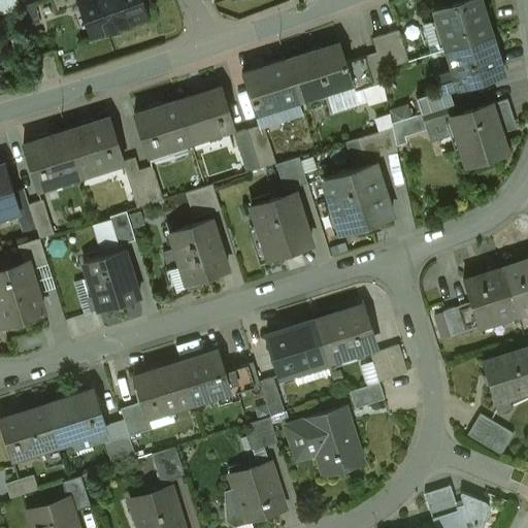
[(18,0),(0,0),(0,10),(20,6),(18,0)]
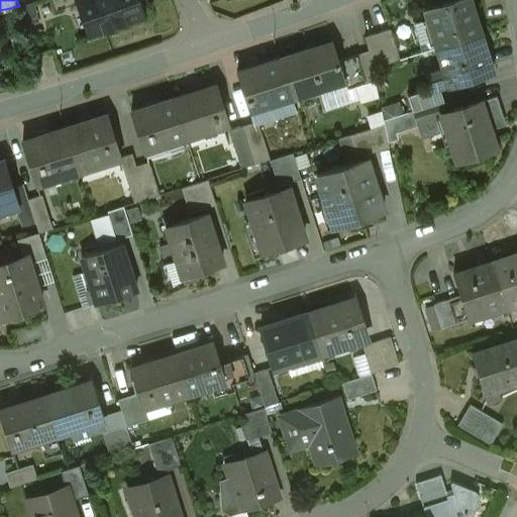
[(52,0),(56,10),(78,2),(84,0),(52,0)]
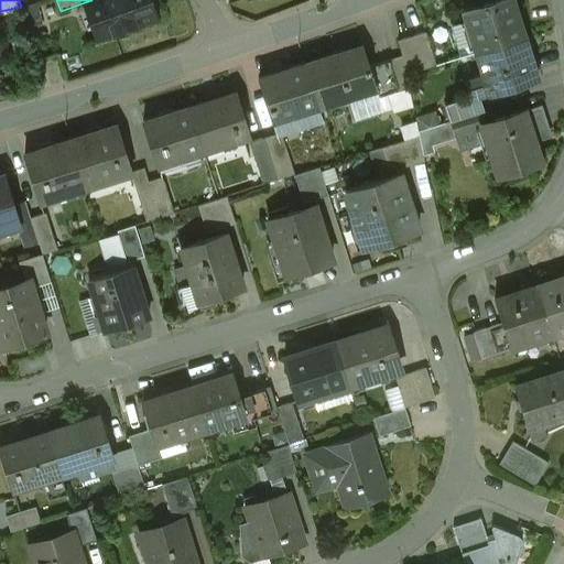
[(102,0),(91,0),(85,2),(98,39),(115,33),(102,0)]
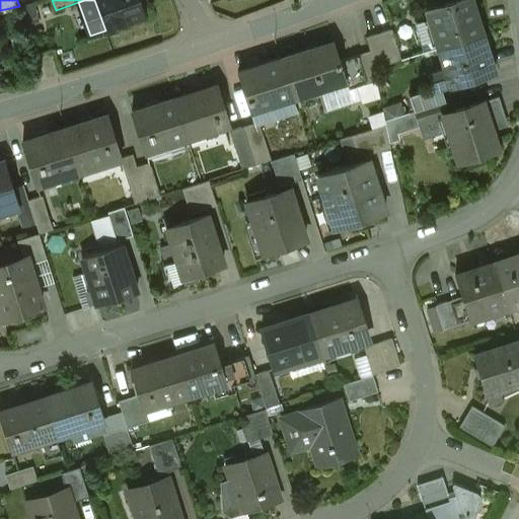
[(138,0),(94,0),(105,30),(144,16),(138,0)]
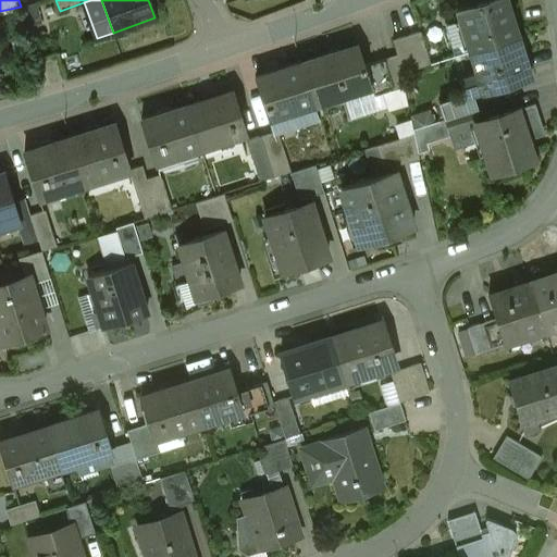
[(506,0),(490,0),(457,11),(470,52),(518,37),(506,0)]
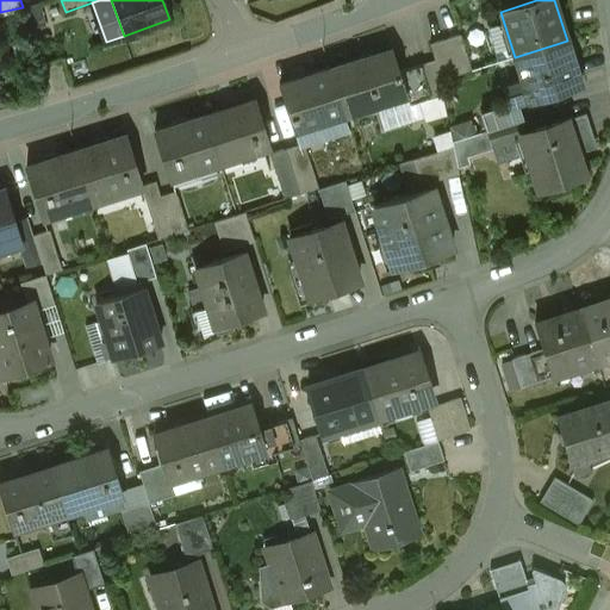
[(461,35),(430,44),(434,61),(439,81),(472,70),(461,35)]
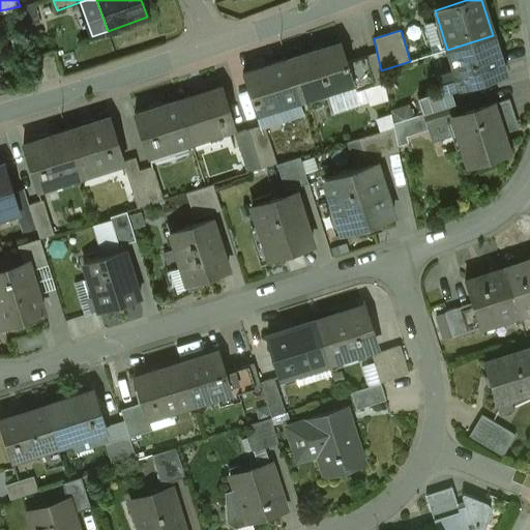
[(505,75),(493,35),(447,50),(453,70),(459,86),(460,89),(505,75)]
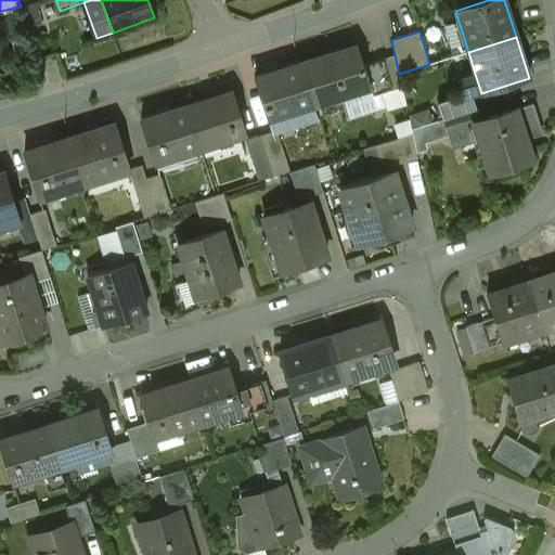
[(357,46),(300,63),(313,104),(370,87),(357,46)]
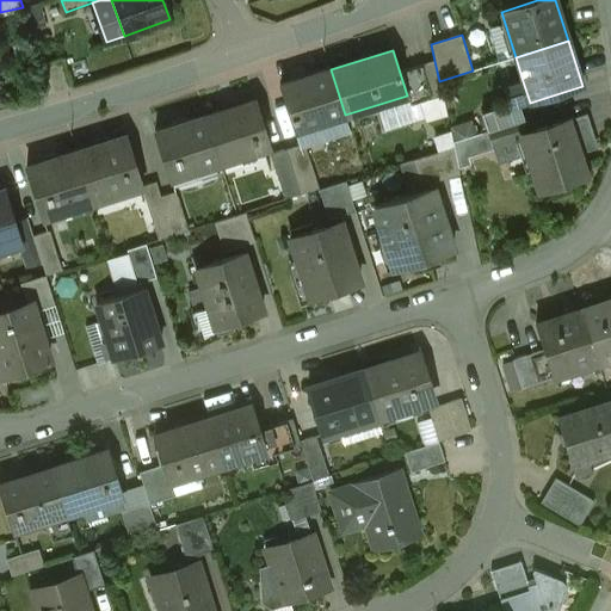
[(434,61),(406,71),(417,104),(443,96),(439,81),(434,61)]
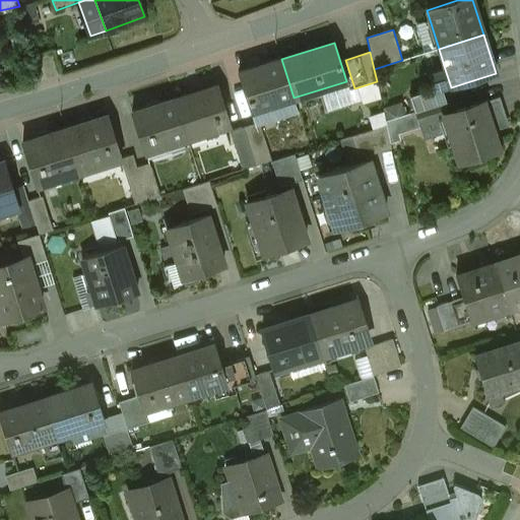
[(281,59),(239,72),(251,112),(294,98),(281,59)]
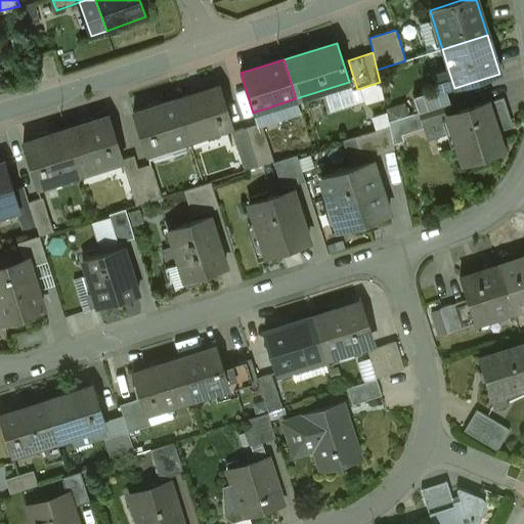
[(448,70),(432,75),(436,89),(444,87),(445,88),(453,85),(448,70)]
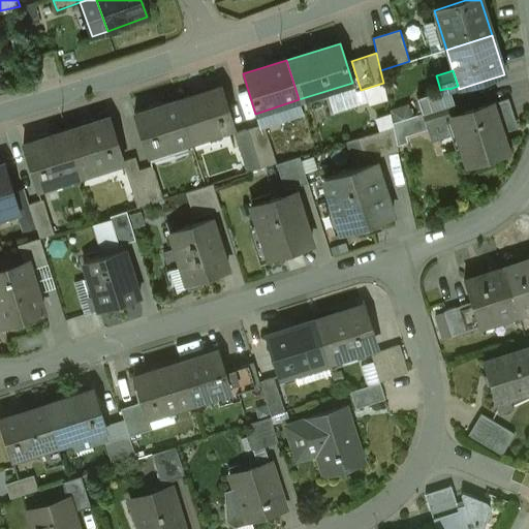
[(221,87),(177,100),(191,142),(234,128),(221,87)]
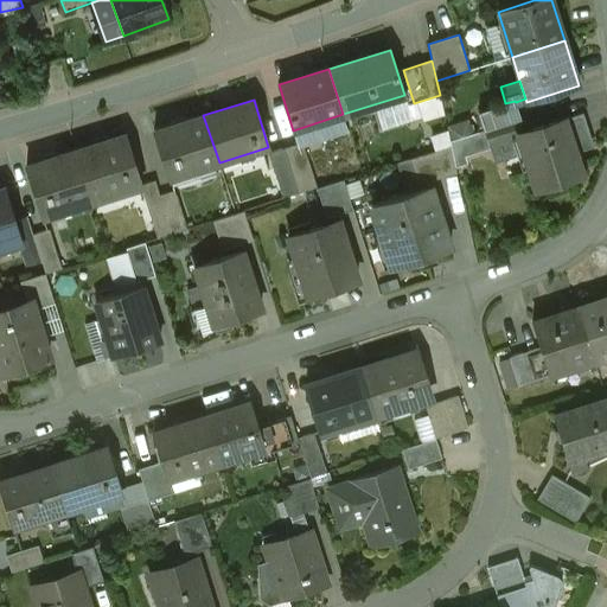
[(505,103),(478,112),(484,129),(521,119),(516,102),(515,101),(505,103)]
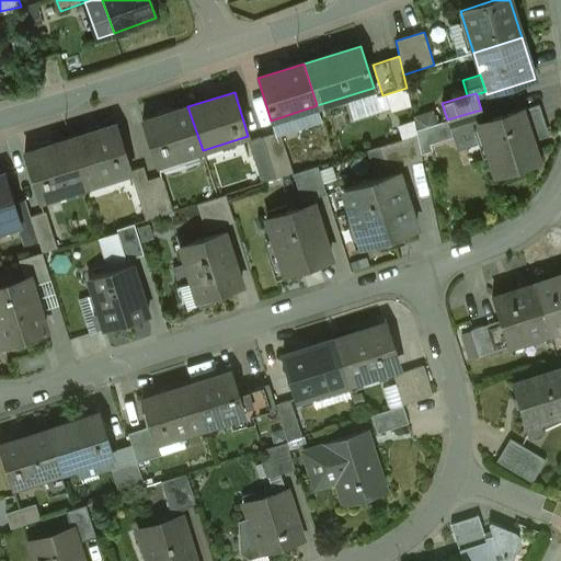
[(484,122),(478,124),(479,126),(494,174),(538,160),(527,126),(544,121),(538,105),(484,122)]
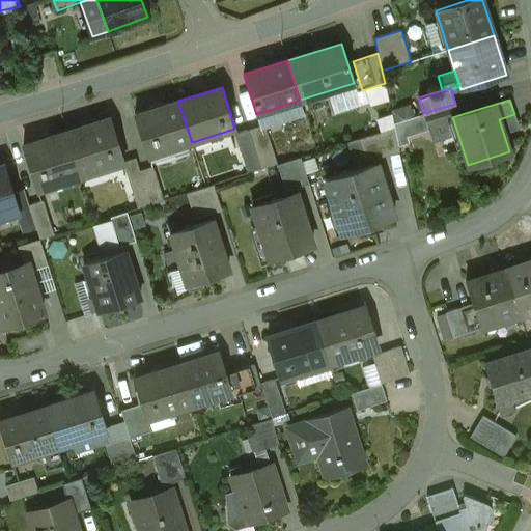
[(177,101),(135,115),(148,157),(173,148),(175,155),(193,148),(192,142),(177,101)]
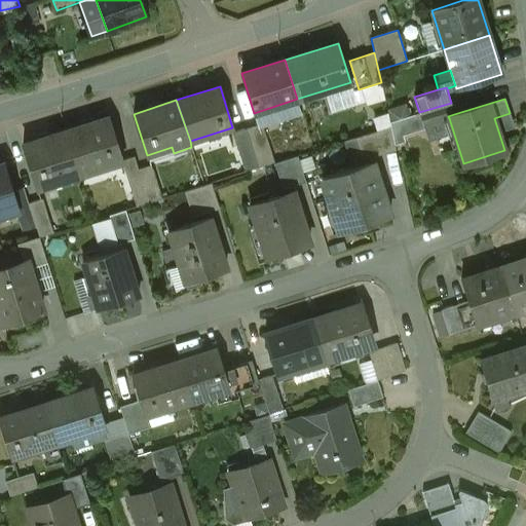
[(451,103),(419,112),(423,125),(449,118),(448,116),(454,114),(451,103)]
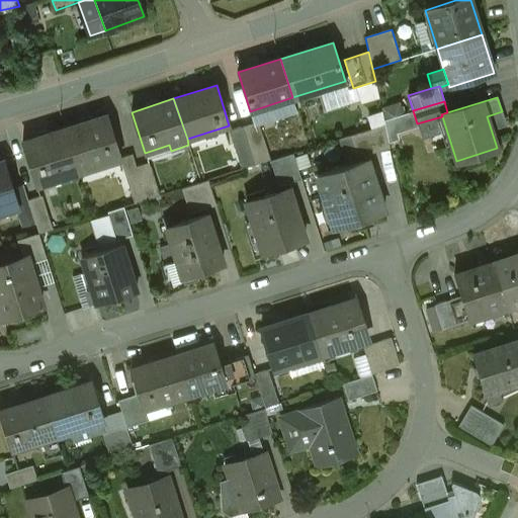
[(107,115),(65,130),(78,170),(93,165),(94,167),(119,159),(120,159),(120,158),(107,115)]
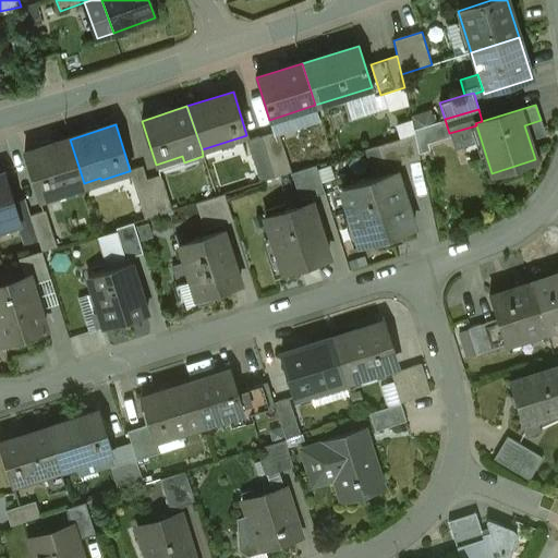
[(278,131),(261,136),(274,178),(291,172),(278,131)]
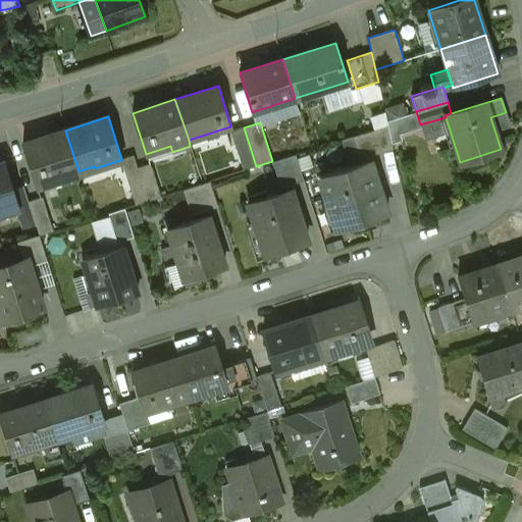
[(387,125),(352,137),(361,162),(365,161),(363,157),(381,149),(381,151),(393,149),(387,125)]
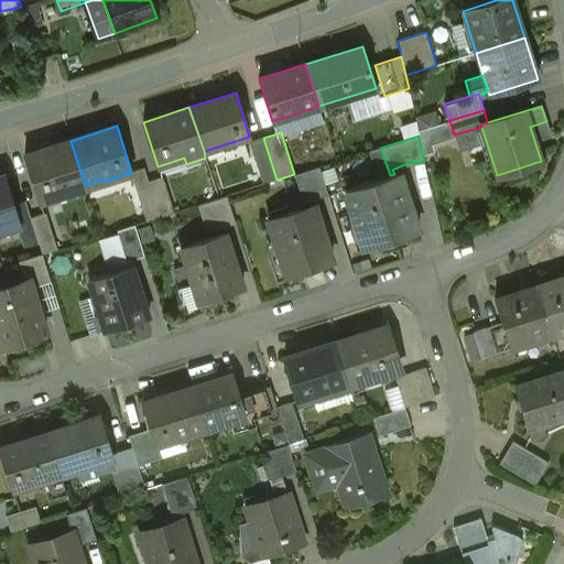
[(263,138),(249,142),(262,184),(277,180),(263,138)]
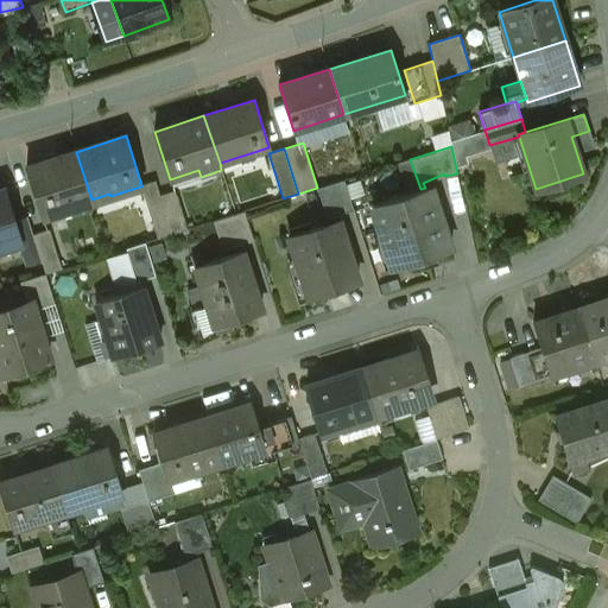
[(76,152),(26,168),(42,217),(74,208),(73,204),(92,200),(76,152)]
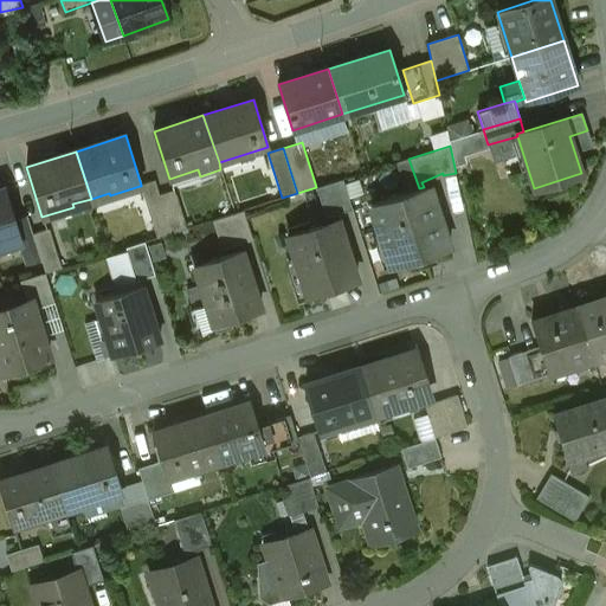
[(316,187),(326,218),(353,210),(342,179),(316,187)]
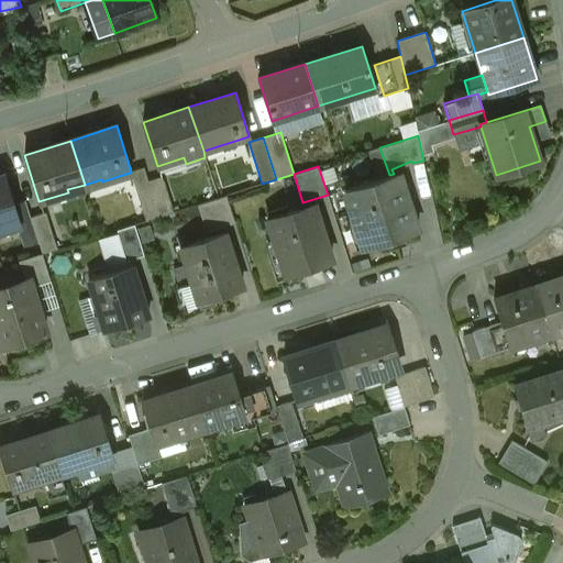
[(150,186),(144,167),(131,172),(131,173),(130,173),(145,221),(159,217),(150,186)]
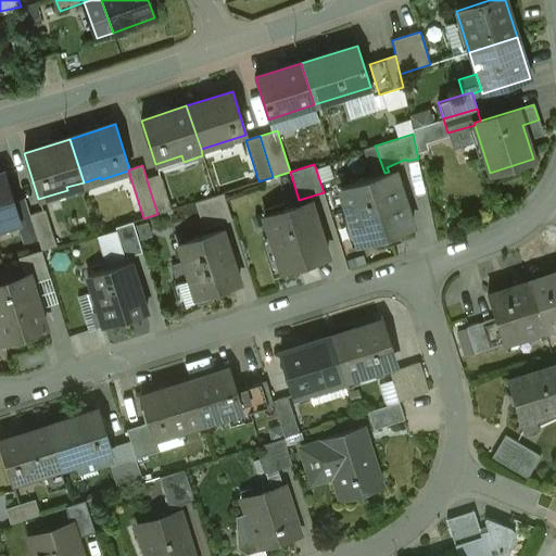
[(384,173),(341,187),(349,210),(346,211),(358,245),(413,228),(401,193),(399,193),(393,174),(389,172),(384,173)]
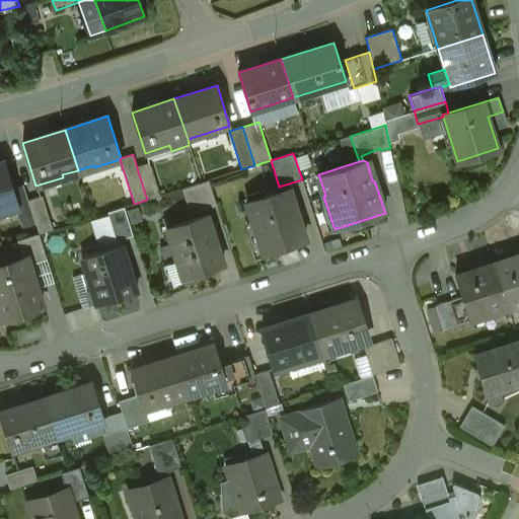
[(0,213),(17,208),(12,190),(3,161),(0,162),(0,213)]
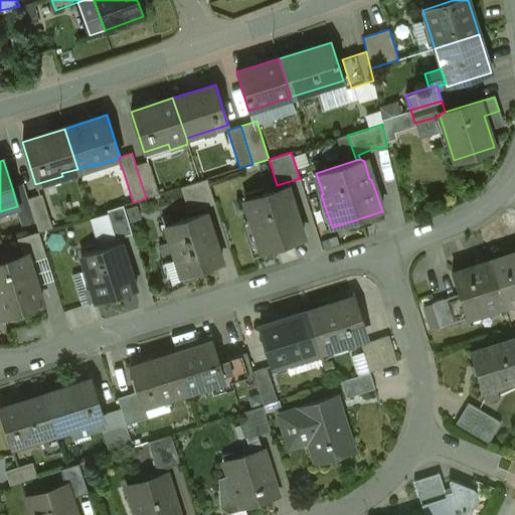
[(159,194),(150,165),(137,170),(146,198),(146,199),(159,194)]
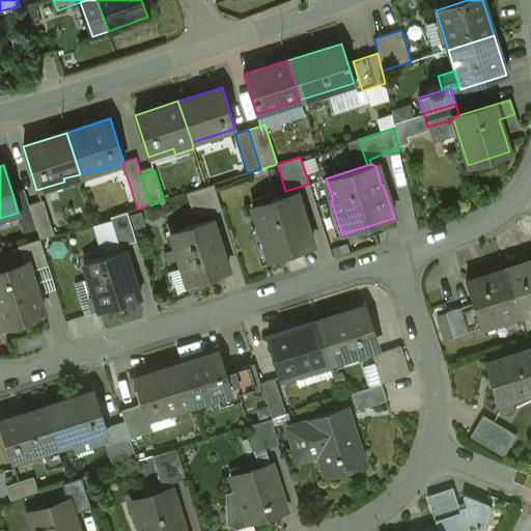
[(214,185),(186,193),(190,205),(203,201),(207,214),(221,210),(214,185)]
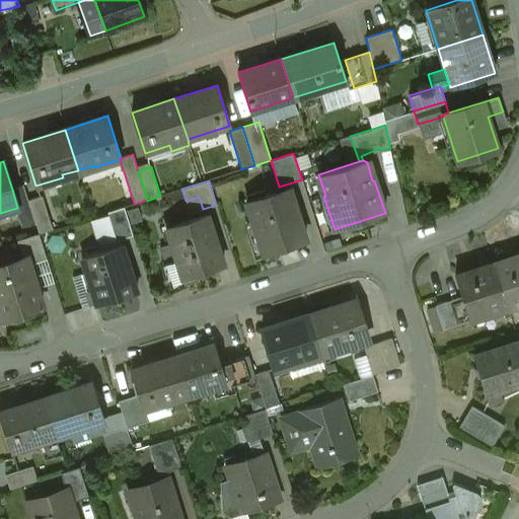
[(23,187),(12,190),(17,208),(23,227),(34,223),(27,201),(23,187)]
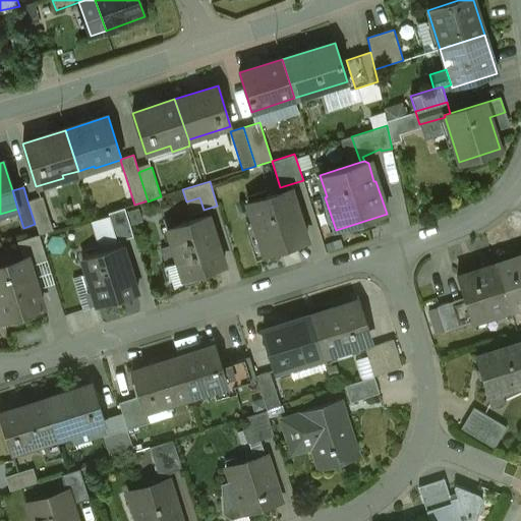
[(290,189),(247,204),(252,221),(258,219),(269,251),(306,239),(290,189)]
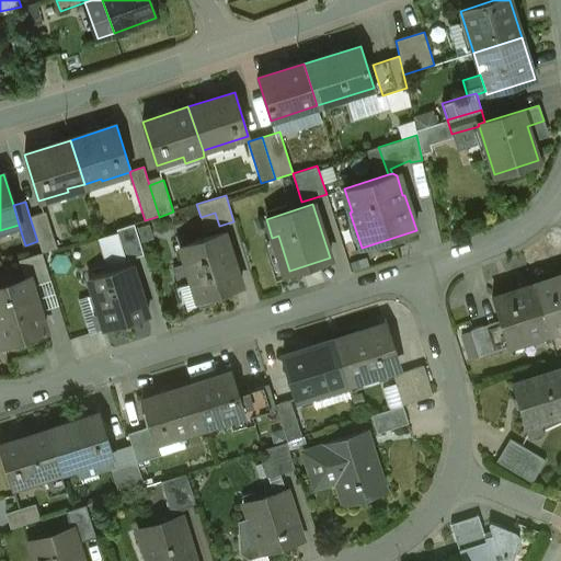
[(45,212),(30,217),(37,241),(42,253),(57,248),(45,212)]
